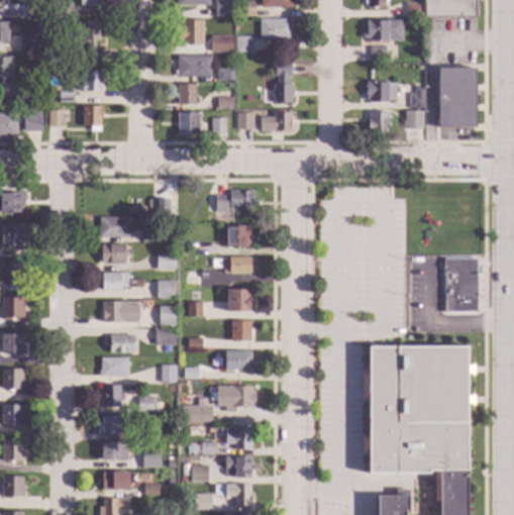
[(81,0),(82,8),(98,8),(99,0),(81,0)]
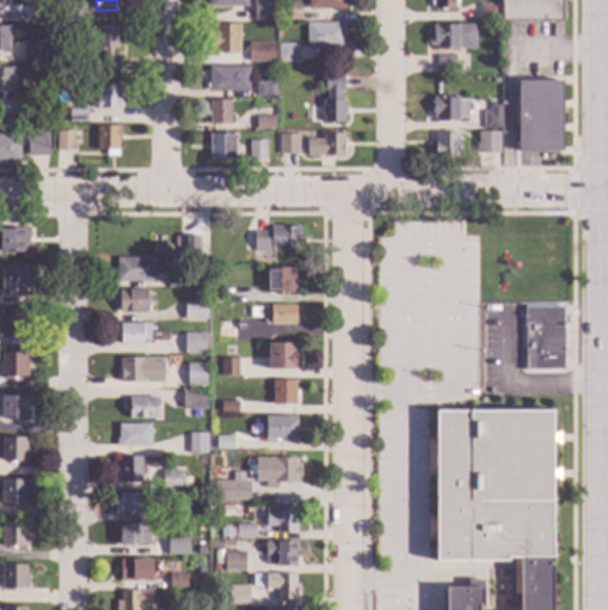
[(276,0),(276,18),(257,18),(257,0),(276,0)]
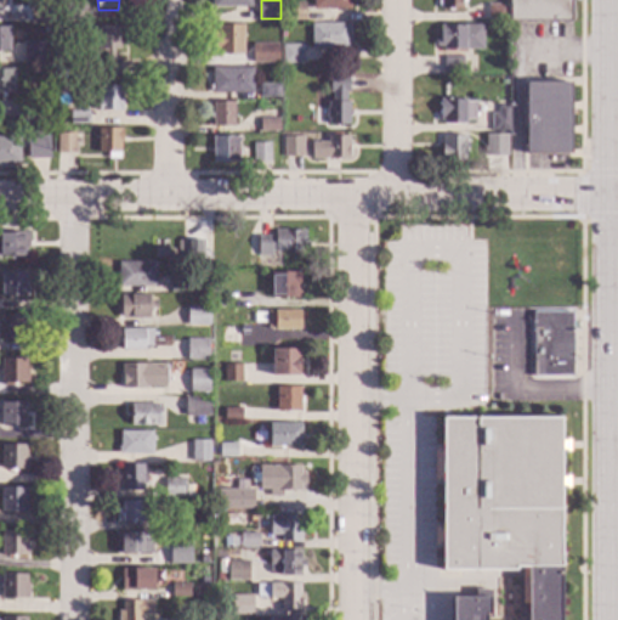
[(307,18),(285,18),(285,0),(307,0),(307,18)]
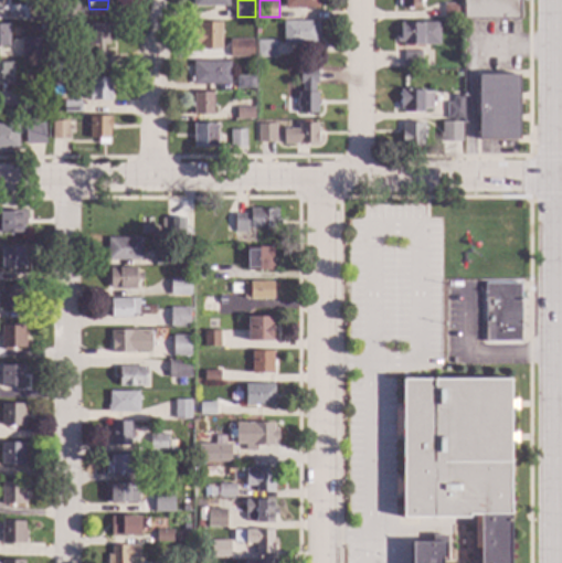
[(403,0),(404,9),(423,9),(422,0),(403,0)]
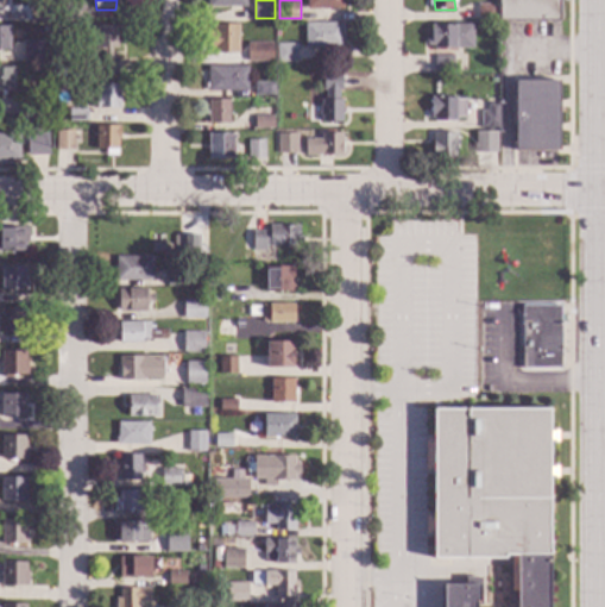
[(562,0),(562,18),(502,18),(502,0),(562,0)]
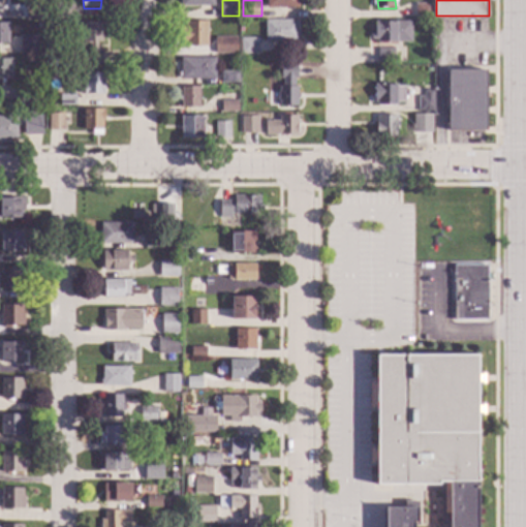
[(73,18),(59,18),(59,2),(73,2),(73,18)]
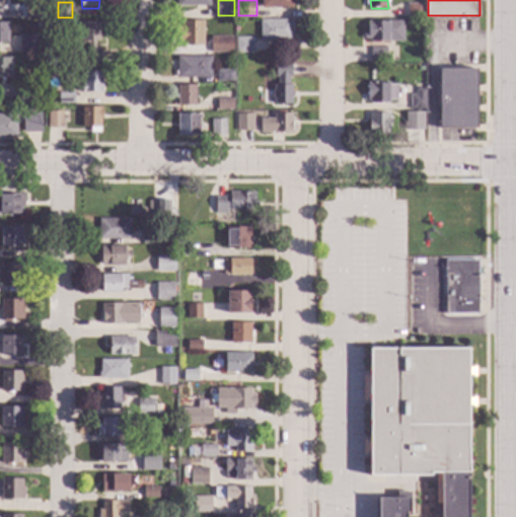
[(426,14),(410,14),(409,2),(426,2),(426,14)]
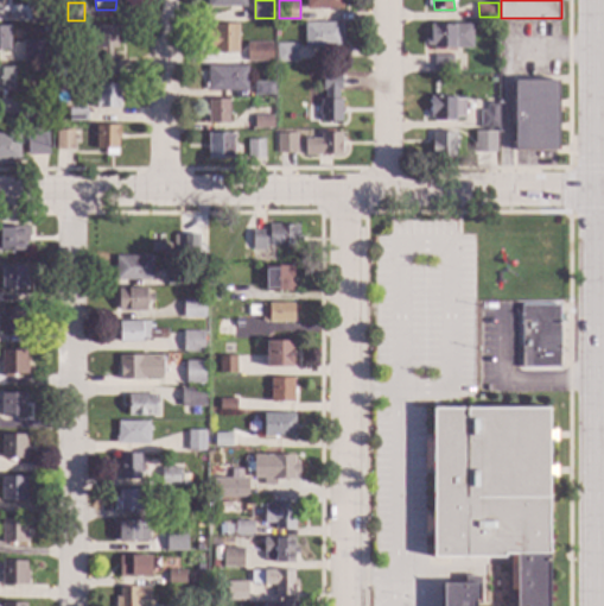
[(33,18),(16,18),(16,7),(33,7),(33,18)]
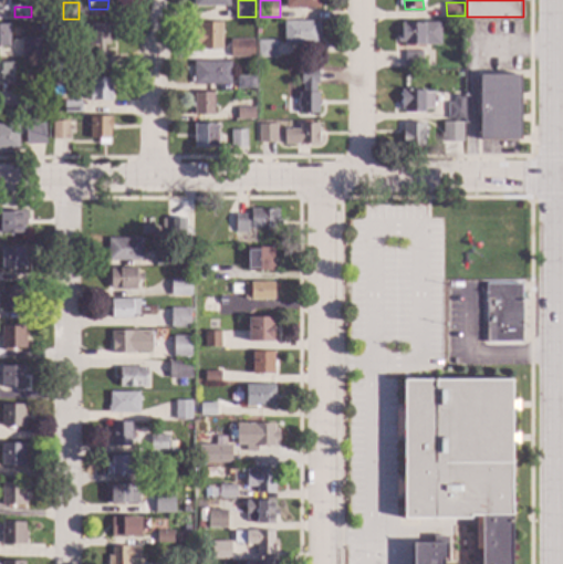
[(321,42),(287,42),(287,20),(321,20),(321,42)]
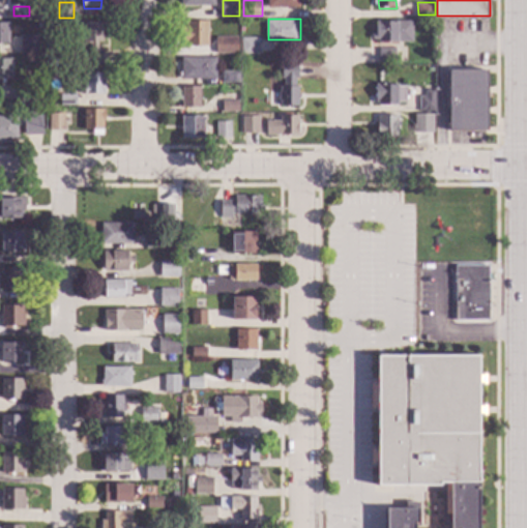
[(414,40),(380,40),(380,38),(374,38),(374,33),(377,33),(377,19),(414,19),(414,40)]
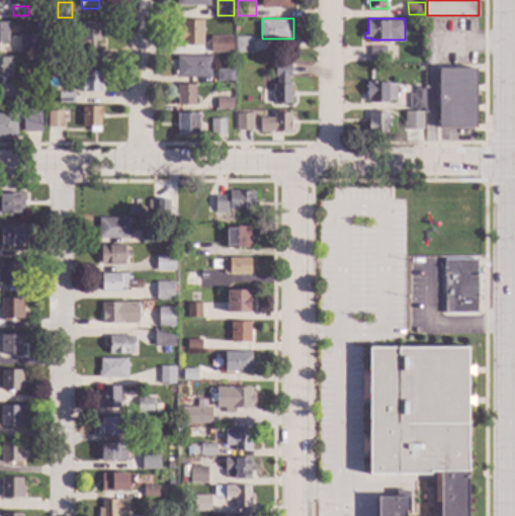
[(205,44),(184,44),(184,38),(179,38),(179,27),(183,27),(183,19),(205,19),(205,44)]
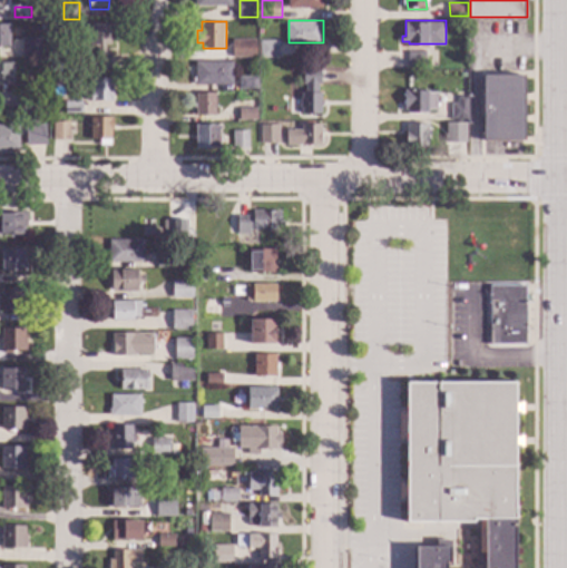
[(11,45),(0,45),(0,22),(11,23),(11,45)]
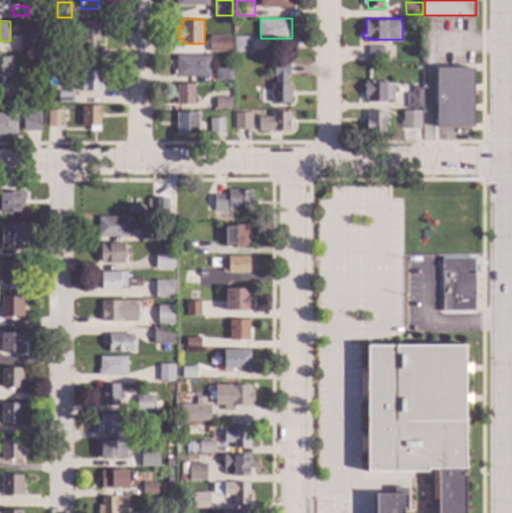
[(102,39),(97,39),(97,45),(103,45),(103,61),(87,61),(87,46),(90,46),(90,41),(82,41),(82,20),(102,20),(102,39)]
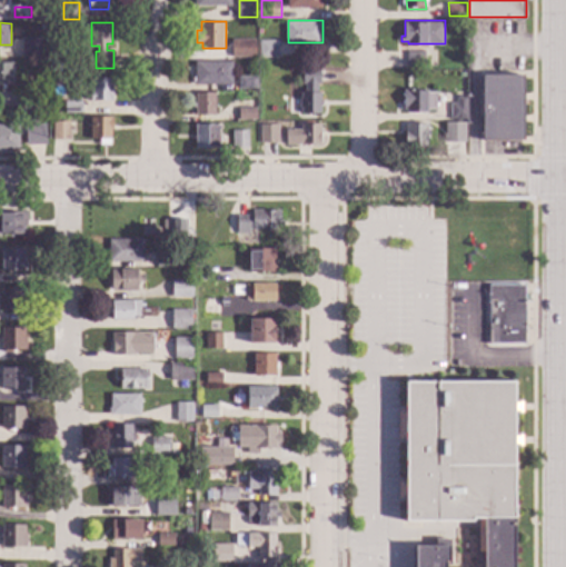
[(43,57),(25,57),(25,37),(43,38),(43,57)]
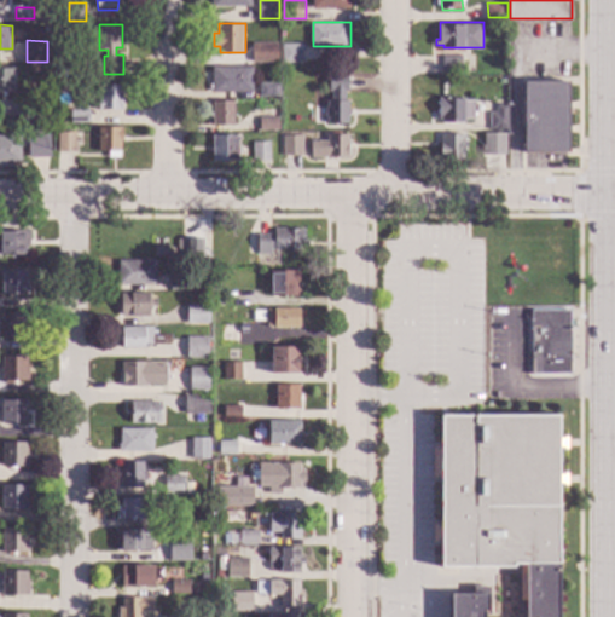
[(279,61),(254,61),(254,42),(279,42),(279,61)]
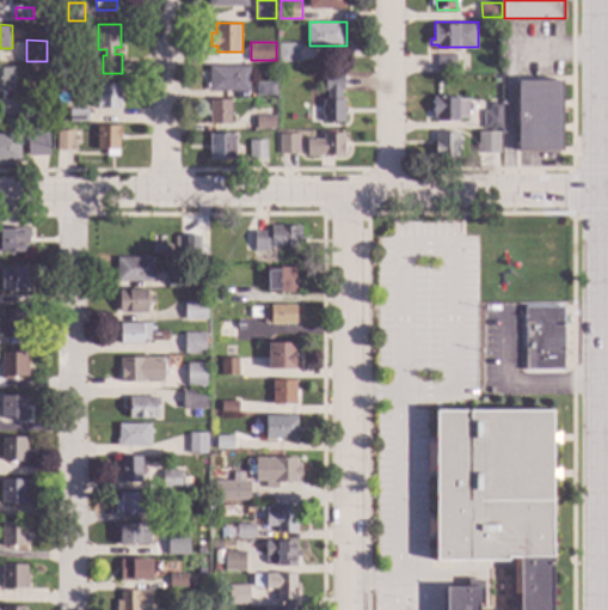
[(300,60),(281,60),(281,42),(300,42),(300,60)]
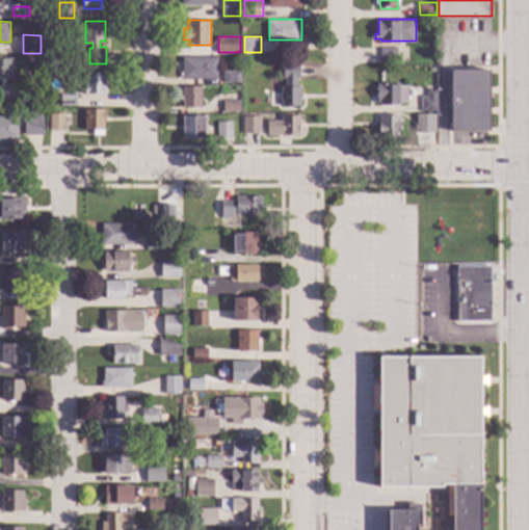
[(399,62),(381,62),(381,47),(399,47),(399,62)]
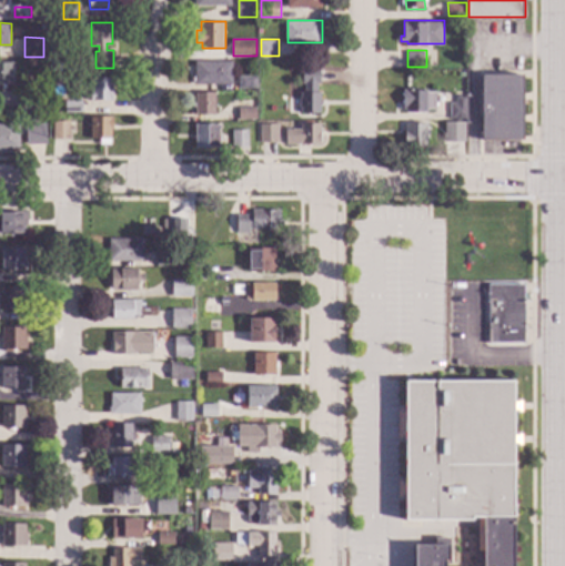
[(233,83),(195,83),(197,59),(233,59),(233,83)]
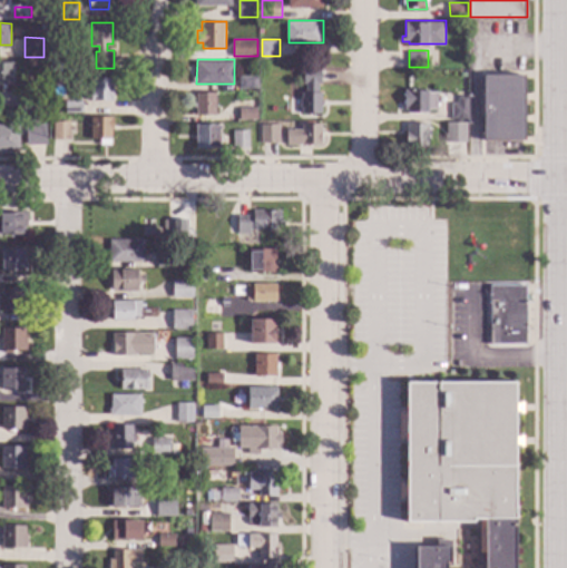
[(16,84),(0,84),(0,61),(16,61),(16,84)]
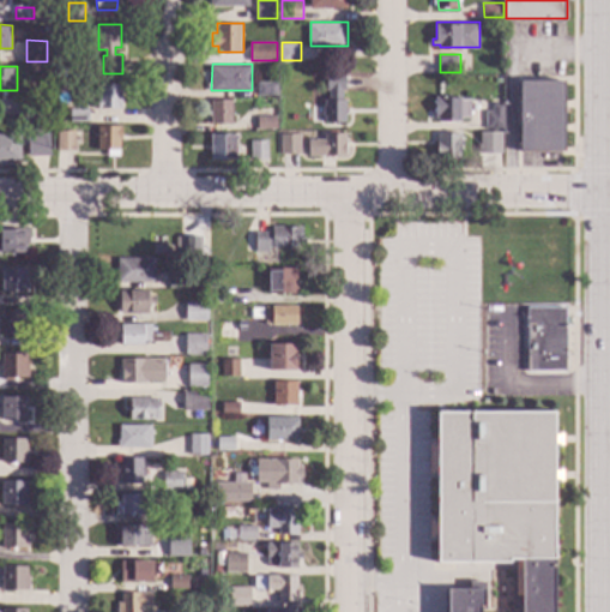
[(70,76),(60,76),(60,66),(70,66),(70,76)]
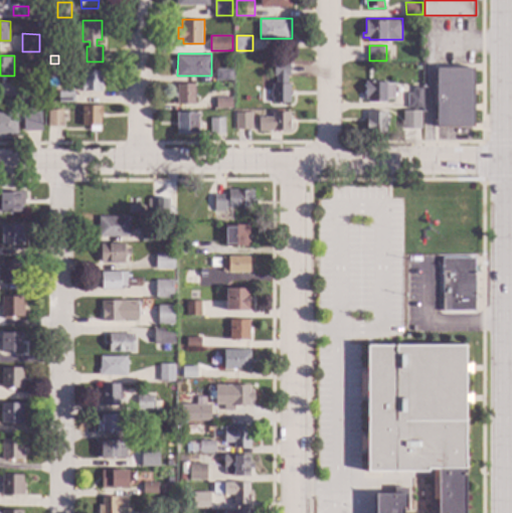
[(292,74),(288,74),(288,82),(291,82),(291,90),(294,90),(294,95),(291,95),(291,102),(274,102),(273,88),(274,88),(274,82),(277,82),(277,74),(276,74),(276,60),(292,60),(292,74)]
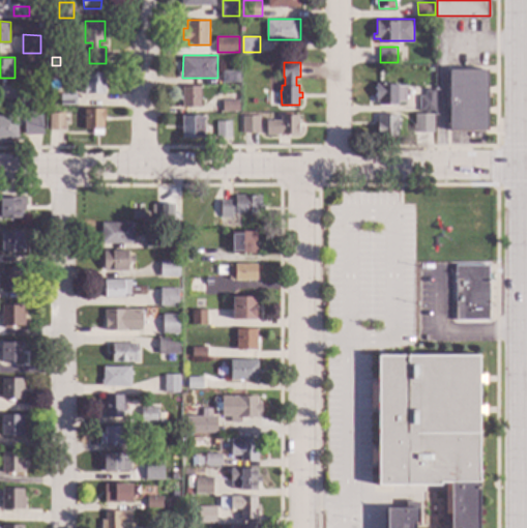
[(490,129),(451,129),(451,69),(489,69),(490,129)]
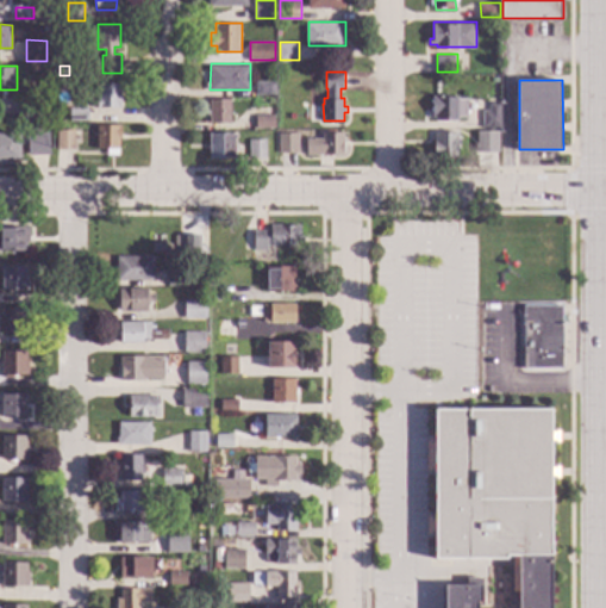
[(275,95),(258,95),(258,81),(275,81),(275,95)]
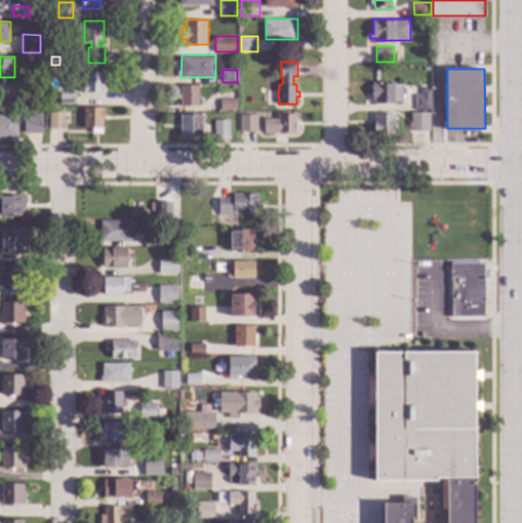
[(104,78),(105,78),(105,92),(78,92),(78,82),(86,82),(86,71),(104,71),(104,78)]
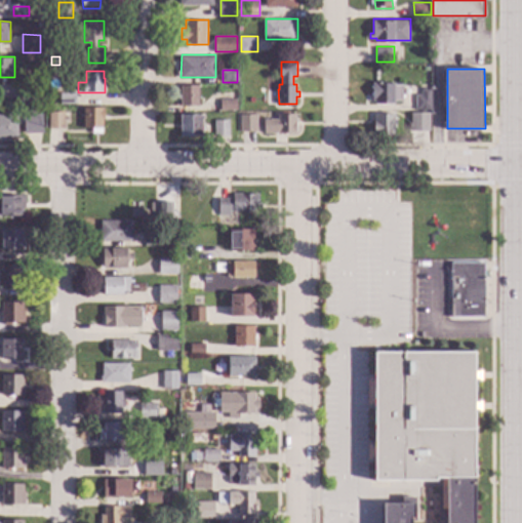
[(396,83),(403,83),(403,99),(395,99),(395,103),(376,103),(376,99),(374,99),(374,82),(396,82),(396,83)]
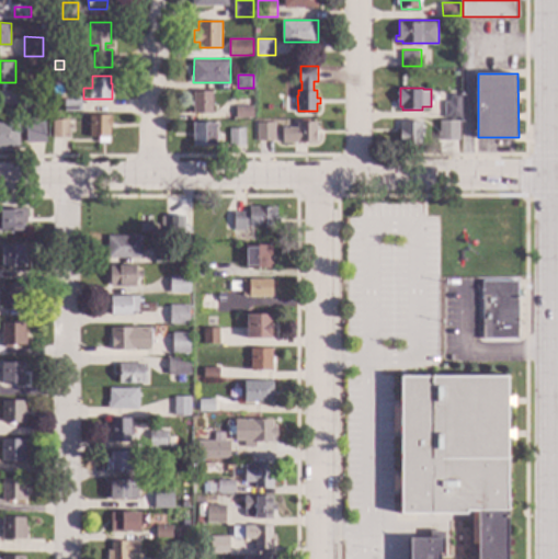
[(38,109),(21,109),(21,90),(38,90),(38,109)]
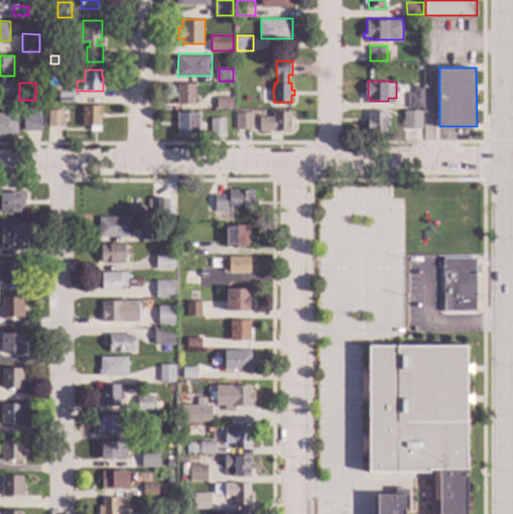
[(196,103),(179,103),(179,83),(196,83),(196,103)]
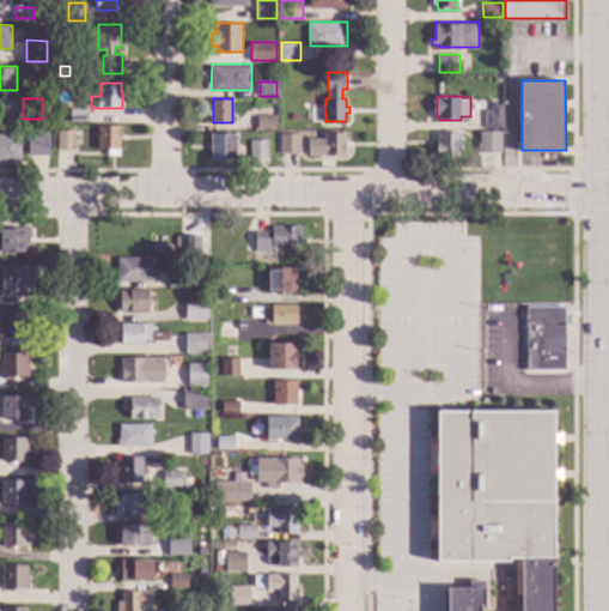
[(504,127),(486,127),(486,109),(493,109),(493,103),(504,103),(504,127)]
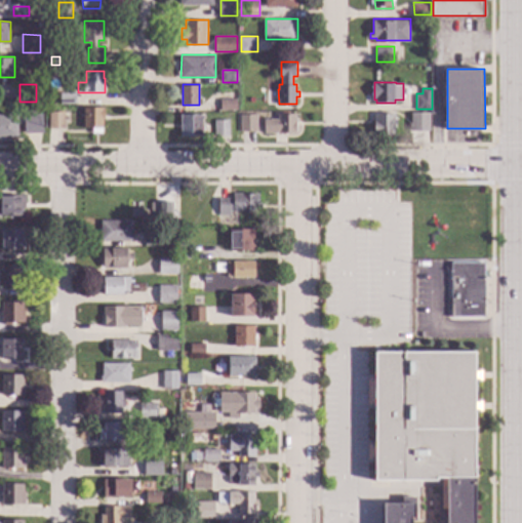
[(78,92),(77,103),(62,103),(62,92),(78,92)]
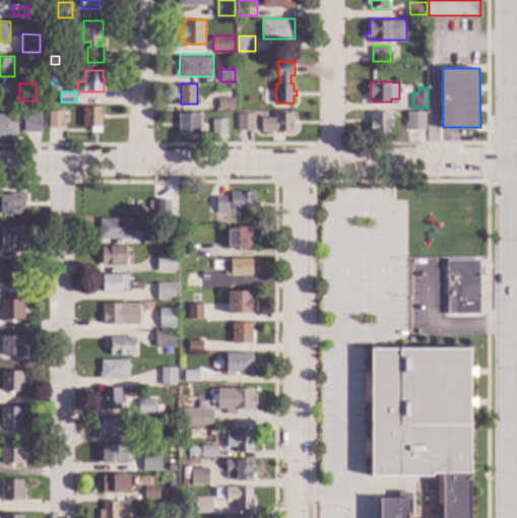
[(235,108),(219,108),(220,98),(235,98),(235,108)]
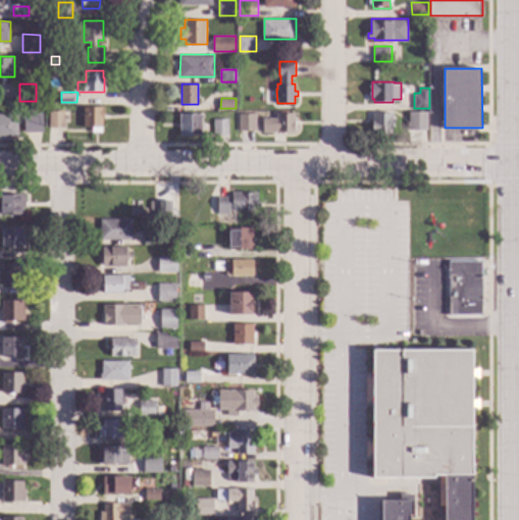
[(105,118),(103,118),(103,132),(93,132),(93,126),(85,126),(85,106),(105,106),(105,118)]
